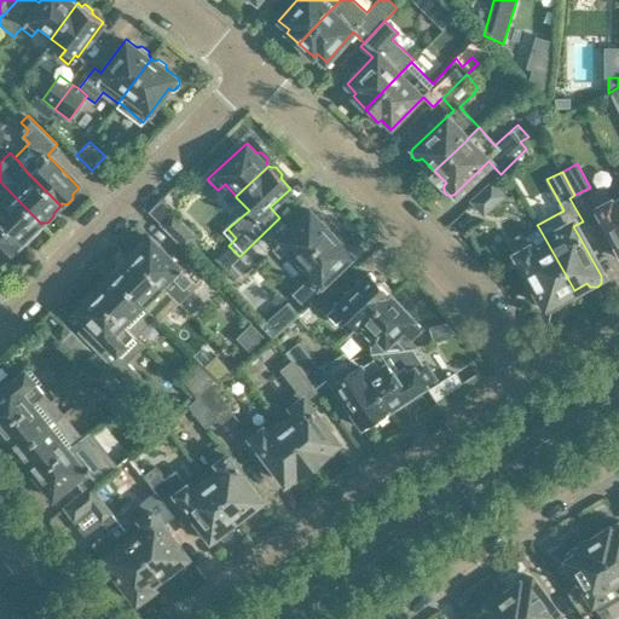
[(41,224),(0,181),(0,221),(21,244),(29,236),(34,236),(40,230),(40,225),(41,224)]
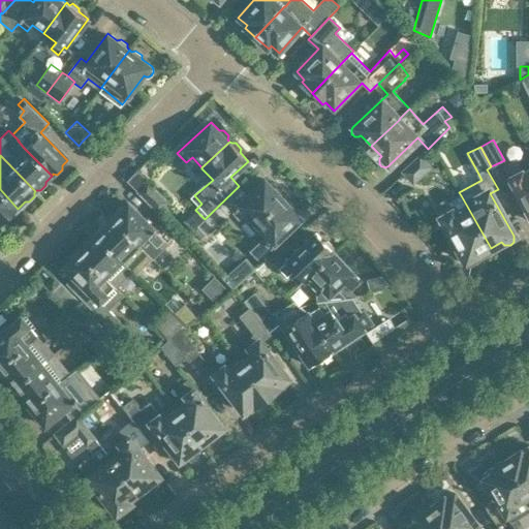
[(421,157),(405,172),(414,181),(429,166),(421,157)]
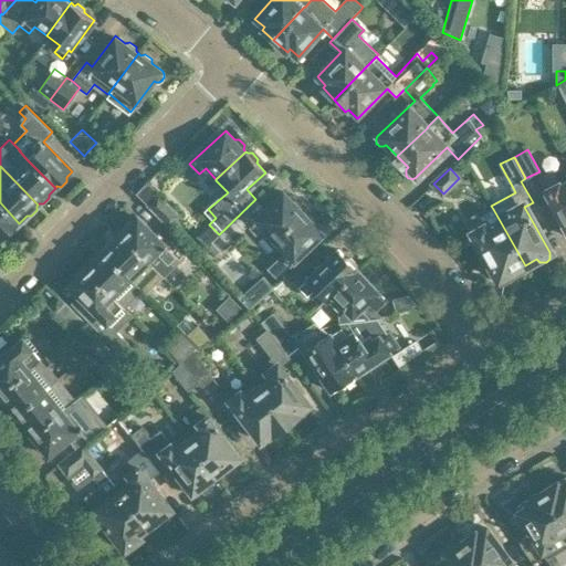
[(553,171),(541,177),(565,226),(565,184),(561,187),(553,171)]
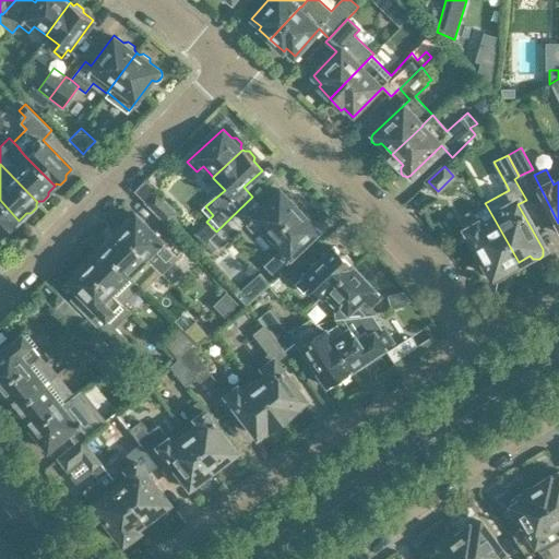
[(210,239),(204,246),(212,253),(218,248),(218,249),(241,227),(241,226),(245,222),(253,232),(259,227),(270,238),(299,210),(298,207),(298,204),(293,198),(288,198),(280,189),(261,206),(252,197),(216,232),(209,238),(210,239)]
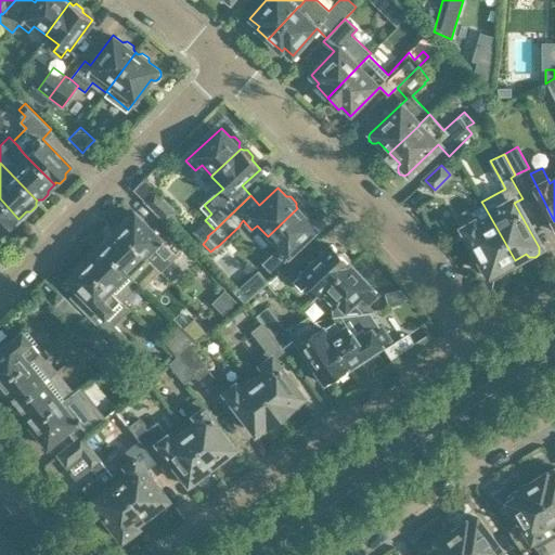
[(144,201),(144,202),(165,223),(177,211),(155,190),(154,192),(144,201)]
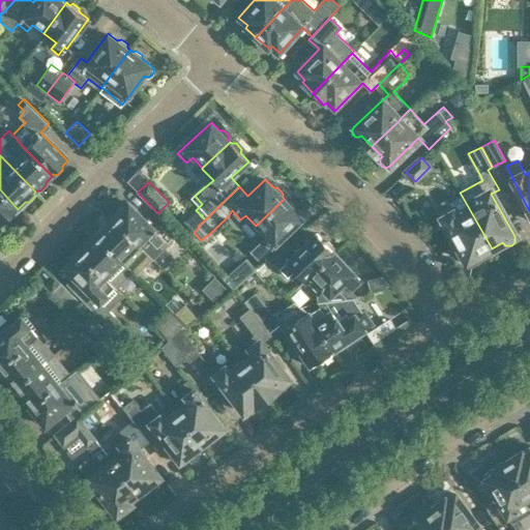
[(0,189),(0,219),(3,224),(8,217),(12,218),(18,213),(17,209),(18,209),(0,189)]
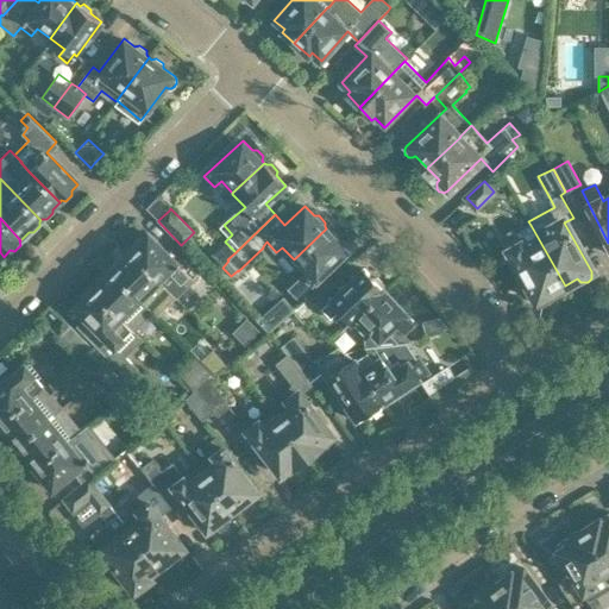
[(565,286),(531,225),(516,233),(515,231),(501,238),(537,302),(538,303),(539,305),(540,305),(541,306),(544,306),(546,306),(547,305),(548,303),(550,302),(551,301),(551,300),(551,299),(551,296),(551,295),(550,294),(565,286)]
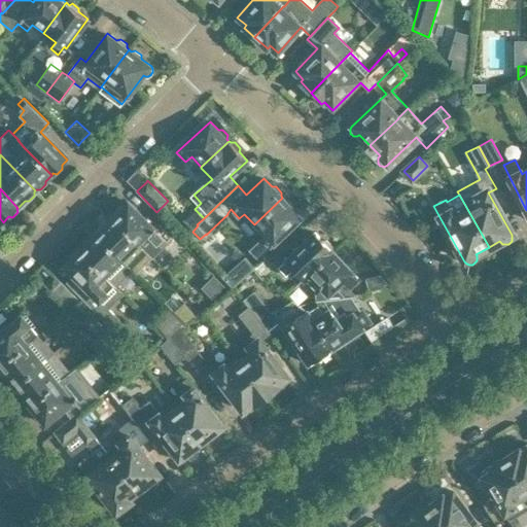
[(284,200),(282,198),(254,224),(265,236),(249,250),(257,258),(301,217),(292,209),(293,205),(288,200),(284,200)]
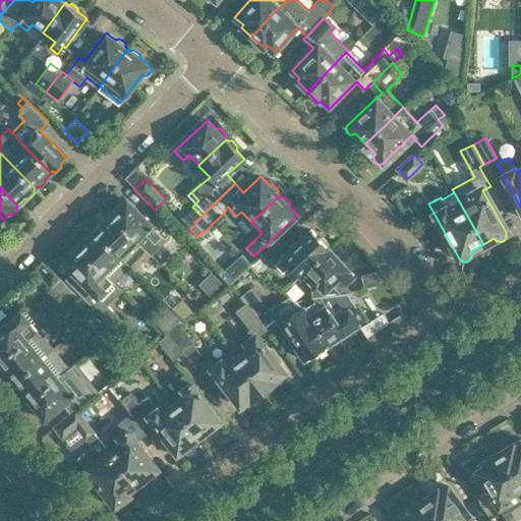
[(112,214),(110,216),(136,242),(138,241),(146,248),(152,254),(166,241),(126,200),(121,205),(118,205),(112,210),(112,214)]
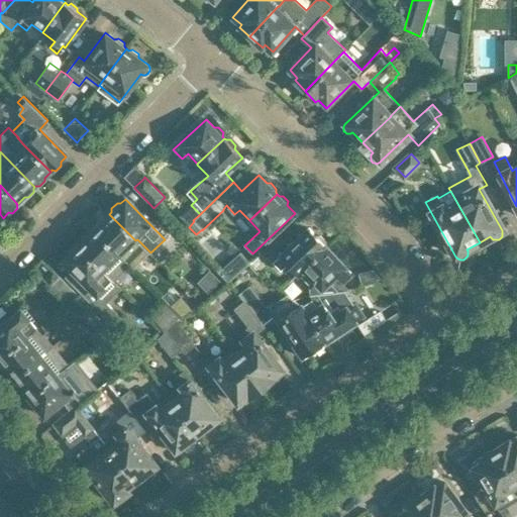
[(135,240),(109,214),(103,220),(100,219),(95,225),(96,228),(95,229),(121,255),(135,240)]
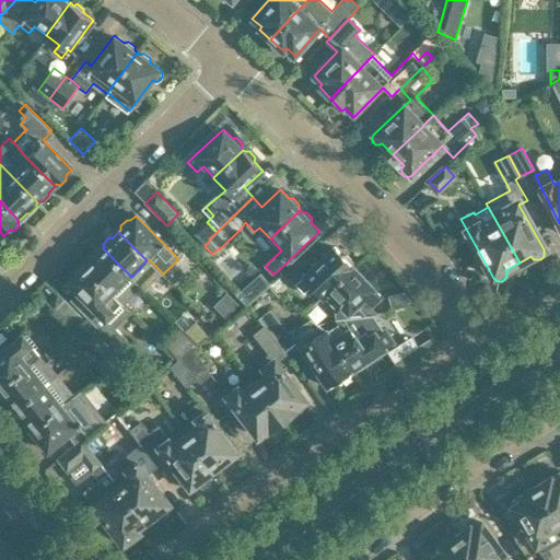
[(559,235),(547,247),(559,261),(559,235)]
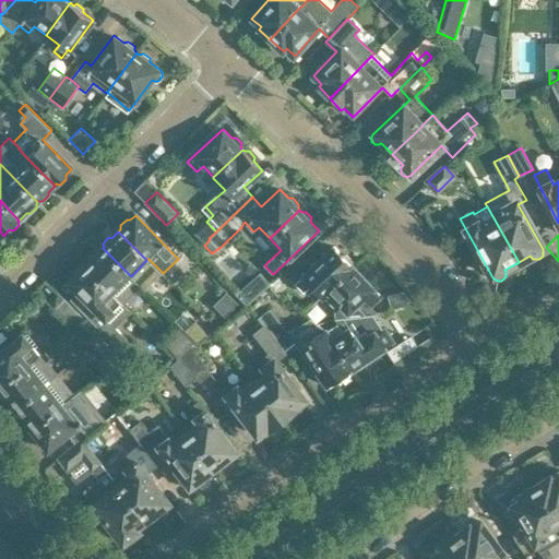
[(304,257),(285,272),(304,292),(311,285),(322,296),(354,268),(352,265),(352,261),(347,256),(343,256),(334,246),(312,266),(304,257)]
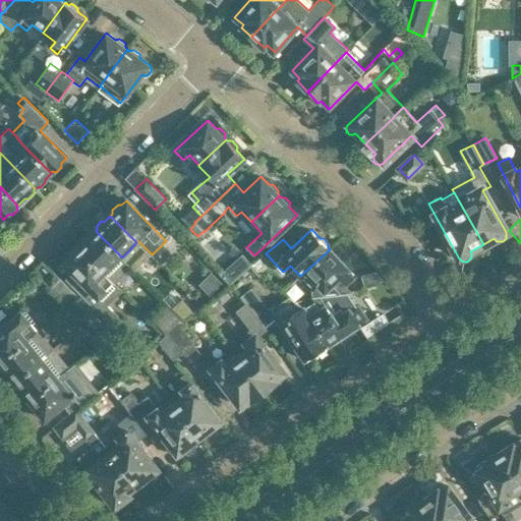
[(131,268),(122,257),(96,231),(94,233),(91,232),(84,238),(85,241),(79,247),(115,283),(131,268)]
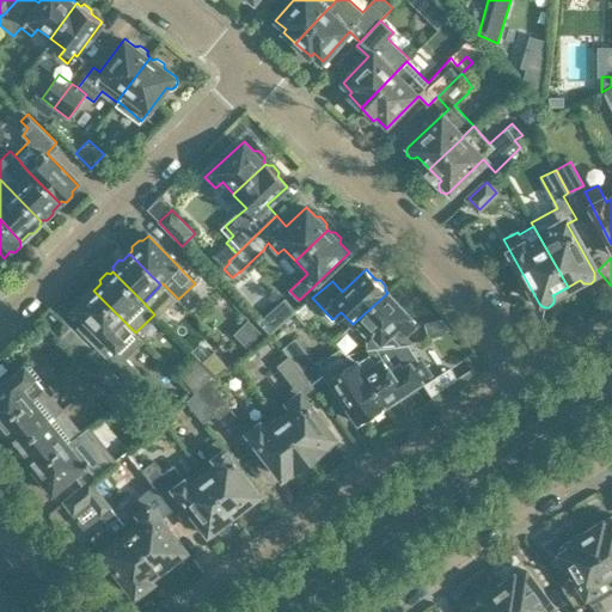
[(135,332),(93,291),(91,293),(86,292),(80,298),(83,301),(74,308),(105,341),(105,340),(118,354),(111,362),(136,387),(146,378),(127,359),(144,342),(135,332)]
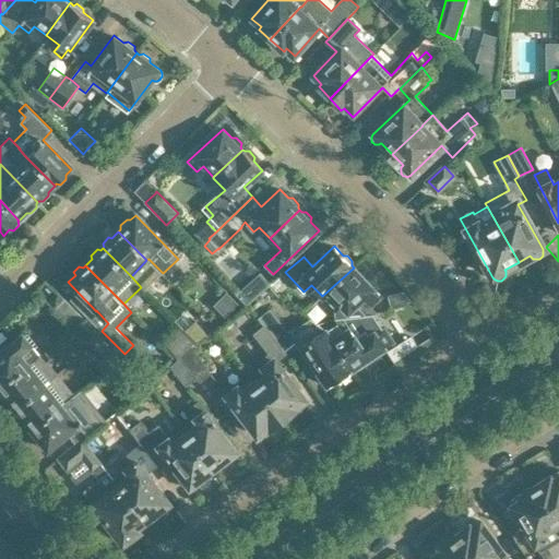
[(163,273),(156,266),(150,272),(161,284),(167,277),(163,273)]
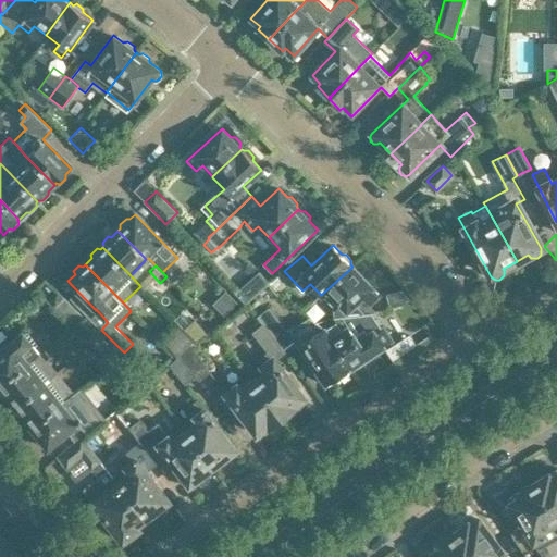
[(379,295),(353,267),(321,295),(322,297),(323,296),(333,306),(334,320),(344,318),(344,317),(345,317),(345,314),(344,312),(347,314),(356,307),(361,311),(379,295)]
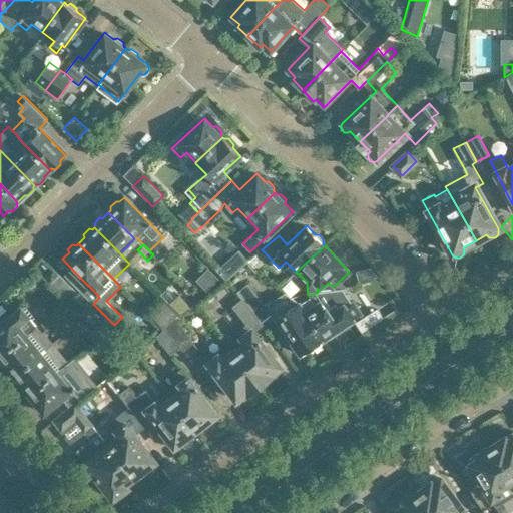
[(224,264),(217,271),(225,280),(228,278),(246,262),(248,260),(239,249),(224,264)]
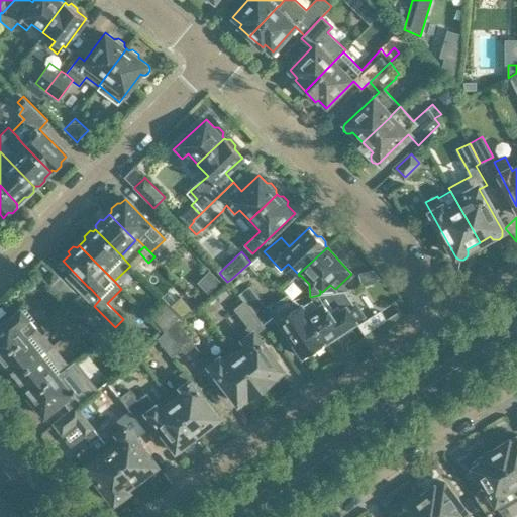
[(373,270),(358,274),(360,285),(382,279),(373,270)]
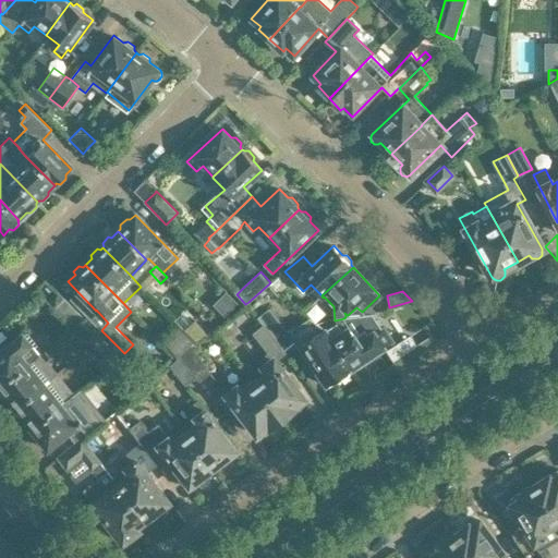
[(58,292),(48,301),(74,327),(83,318),(58,292)]
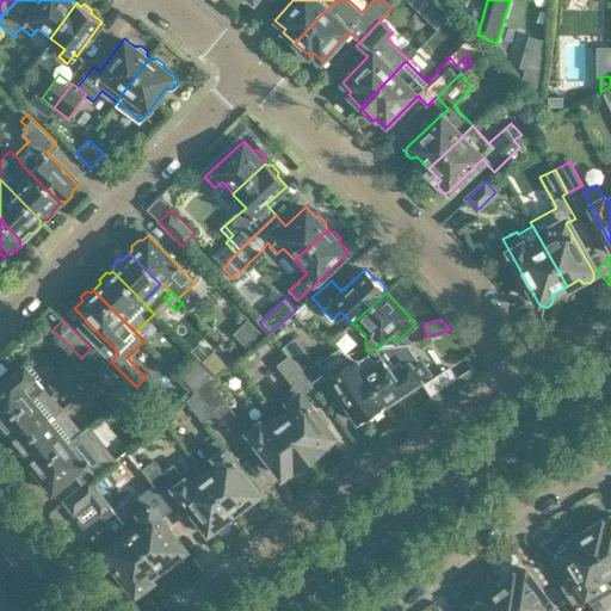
[(247,320),(233,334),(246,347),(260,333),(247,320)]
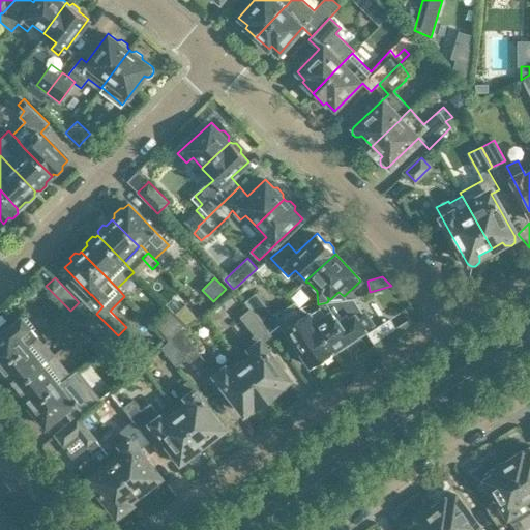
[(308,314),(294,301),(277,313),(275,311),(272,313),(256,292),(244,301),(249,308),(248,308),(270,336),(272,335),(271,334),(284,326),(285,327),(310,366),(320,360),(324,361),(330,357),(331,352),(332,352),(308,317),(310,316),(308,314)]
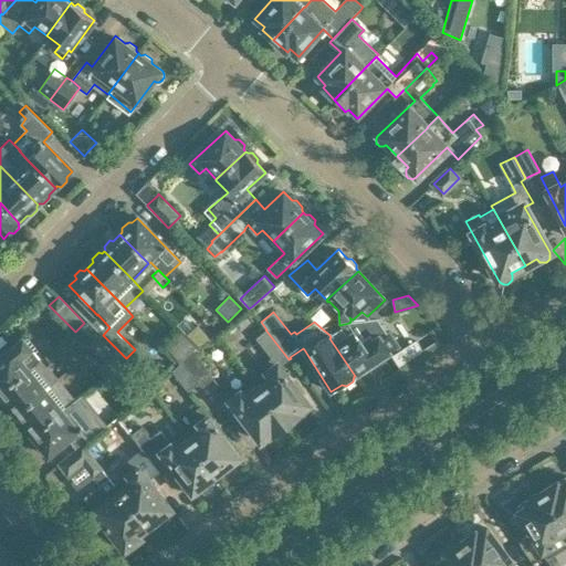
[(350,323),(350,322),(349,322),(349,323),(339,325),(341,328),(329,335),(331,337),(329,338),(355,376),(397,348),(388,334),(380,339),(374,329),(363,327),(356,332),(352,326),(350,323)]
